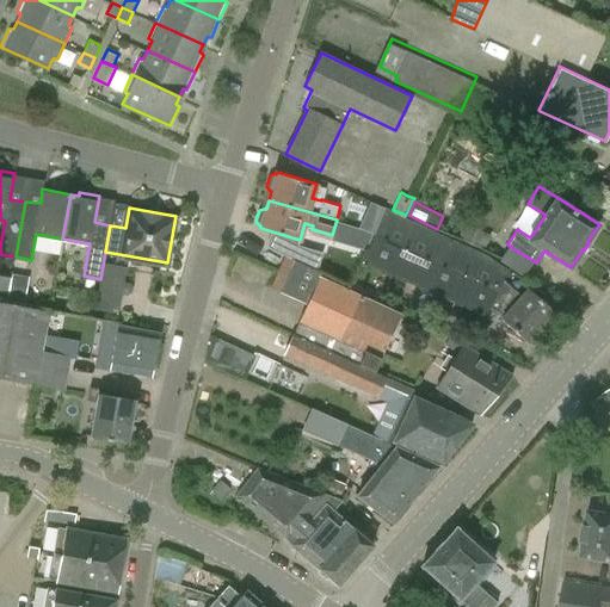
[(387,208),(363,260),(486,317),(490,308),(504,278),(509,267),(505,266),(488,253),(436,230),(407,217),(406,216),(393,210),(387,208)]
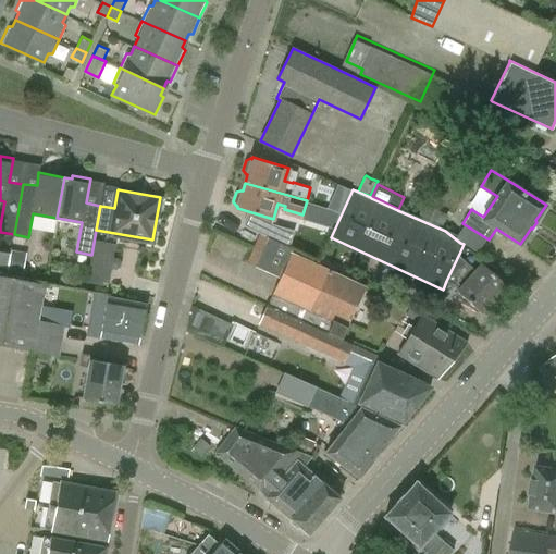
[(347,325),(366,286),(293,253),(295,248),(289,246),(295,229),(272,222),(269,235),(261,232),(247,261),(256,266),(280,277),(273,292),(347,325)]
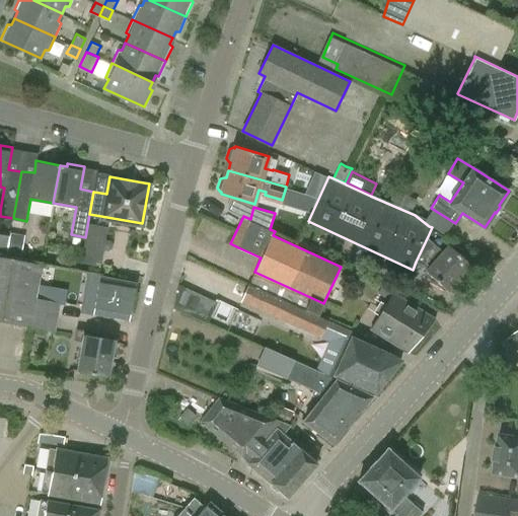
[(112,224),(91,221),(85,259),(104,263),(112,224)]
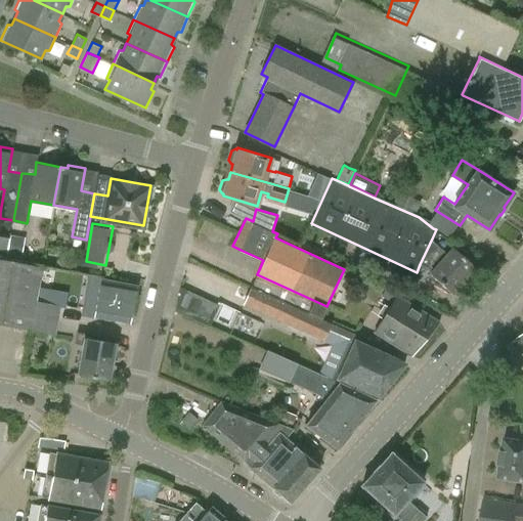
[(0,250),(7,252),(10,231),(0,229),(0,250)]
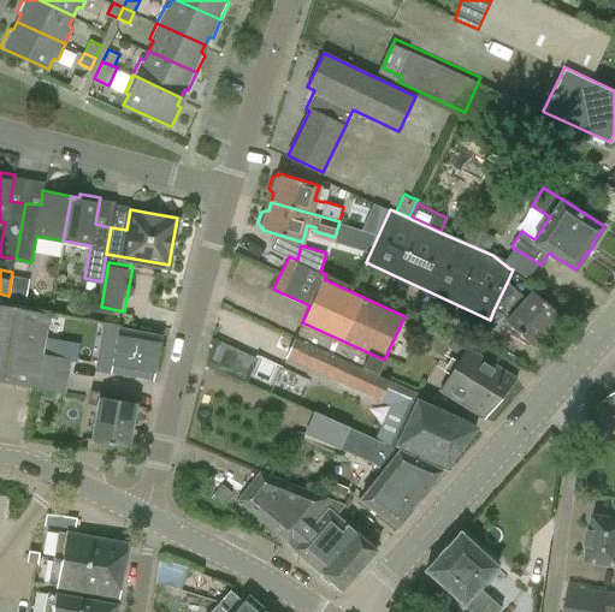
[(518,291),(508,280),(494,310),(508,318),(504,320),(528,340),(540,327),(544,332),(561,314),(532,290),(519,304),(512,298),(518,291)]
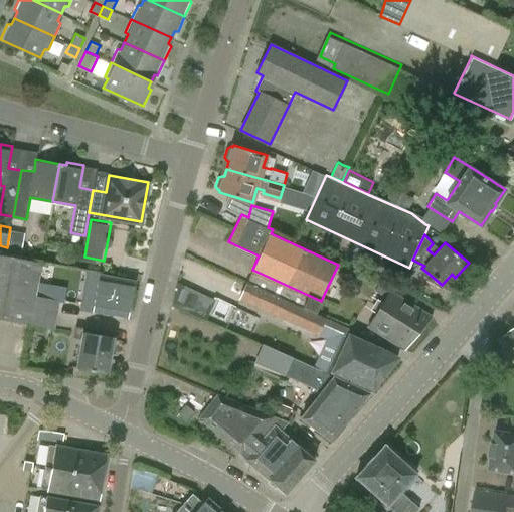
[(0,317),(55,327),(59,300),(36,296),(38,281),(42,262),(0,253),(0,317)]
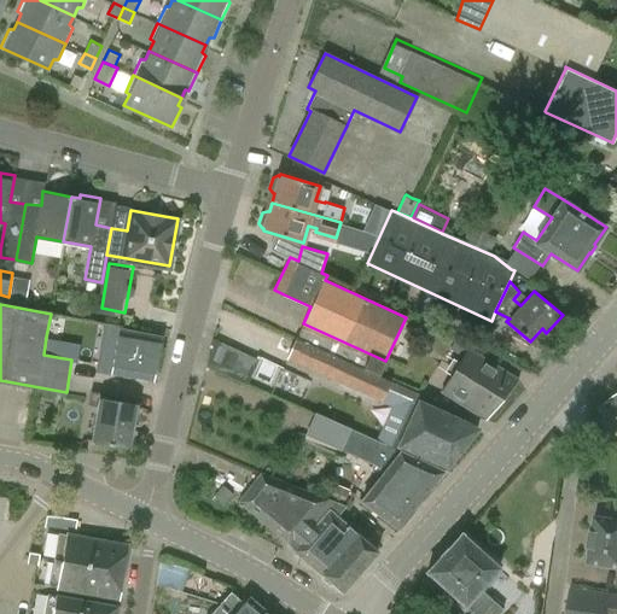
[(153,381),(163,335),(120,327),(115,352),(108,351),(104,372),(110,373),(153,381)]
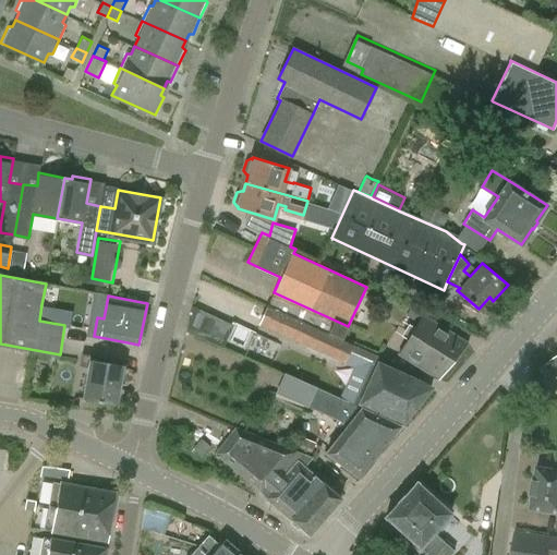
[(188,326),(246,353),(257,329),(198,303),(188,326)]
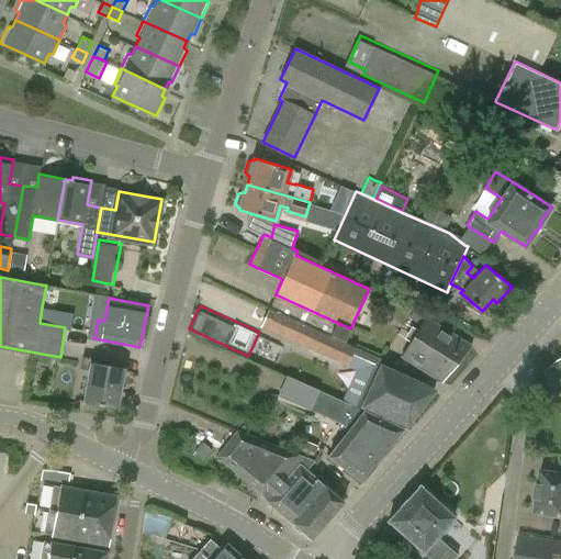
[(74,312),(42,306),(40,323),(65,327),(70,328),(74,312)]
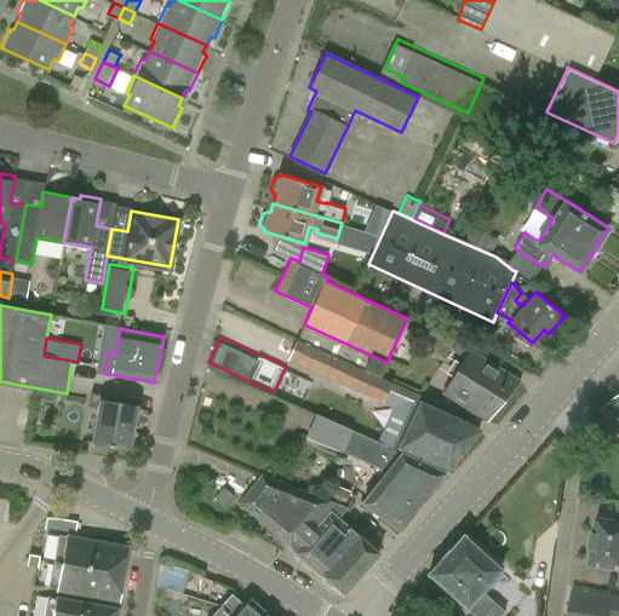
[(393,381),(298,338),(290,358),(383,402),(393,381)]
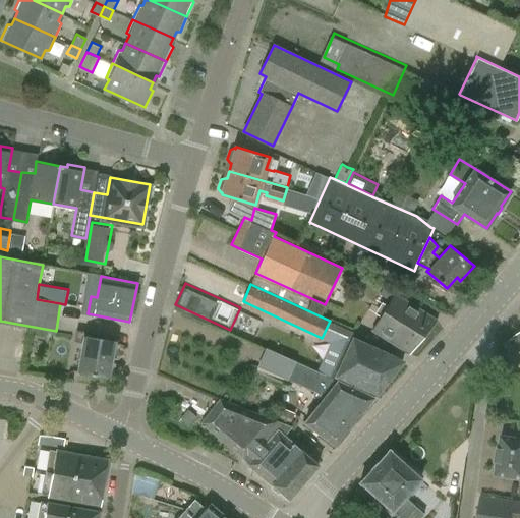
[(409,353),(438,319),(395,292),(371,330),(409,353)]
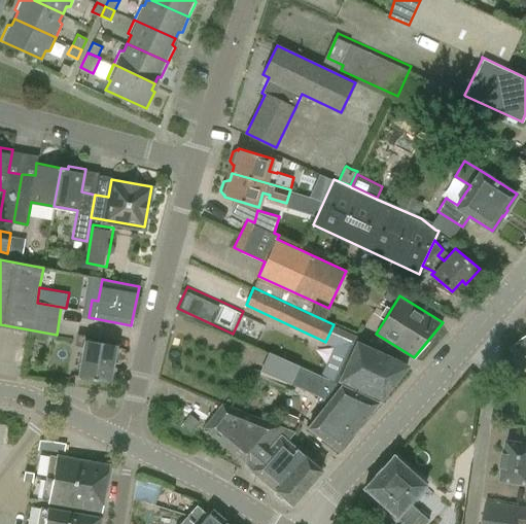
[(75,345),(84,347),(79,376),(110,381),(116,345),(92,341),(93,336),(77,333),(75,345)]
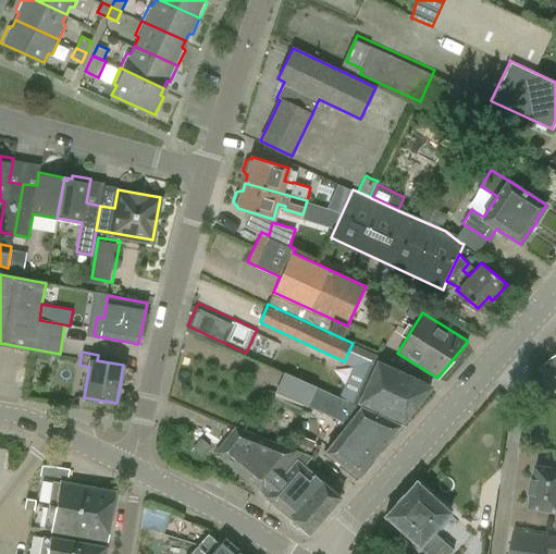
[(555,356),(552,359),(553,360),(542,367),(551,383),(555,380),(555,356)]
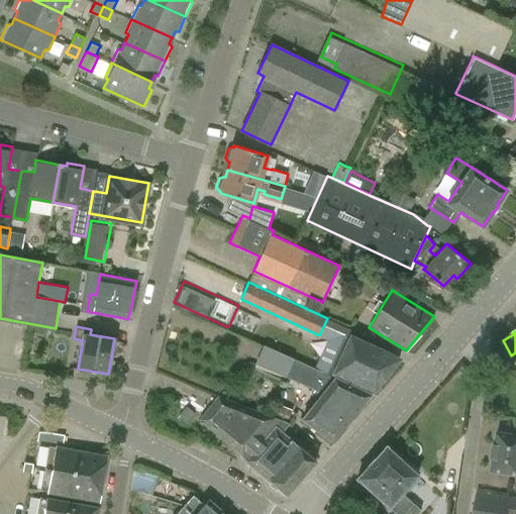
[(333,374),(336,376),(373,393),(399,358),(350,334),(340,356),(333,374)]
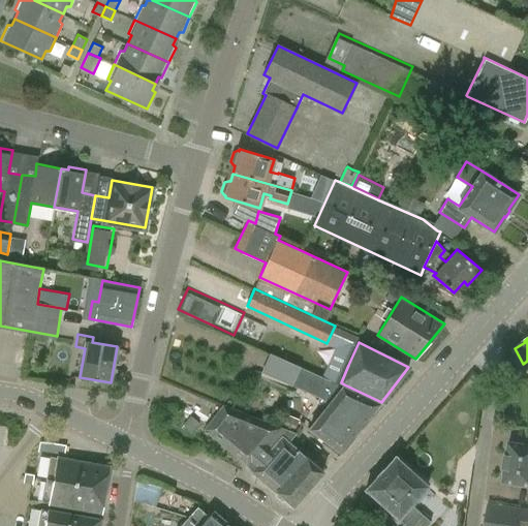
[(344,384),(341,382),(299,365),(290,383),(320,397),(329,404),(309,429),(341,452),(380,403),(343,387),(344,384)]
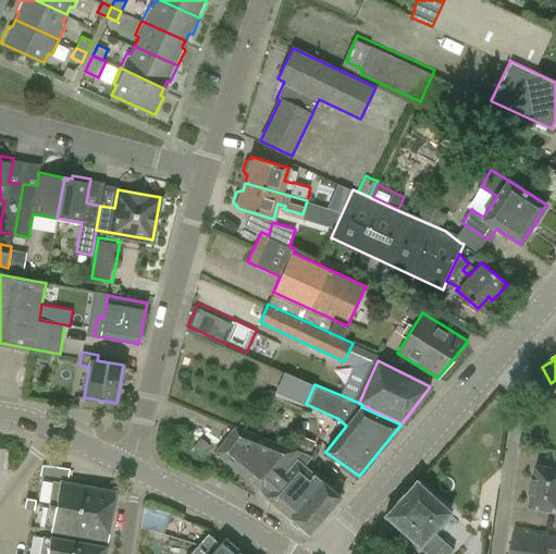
[(308,534),(341,497),(322,480),(322,481),(304,465),(311,455),(236,426),(217,452),(267,494),(266,495),(289,518),(289,517),(308,534)]
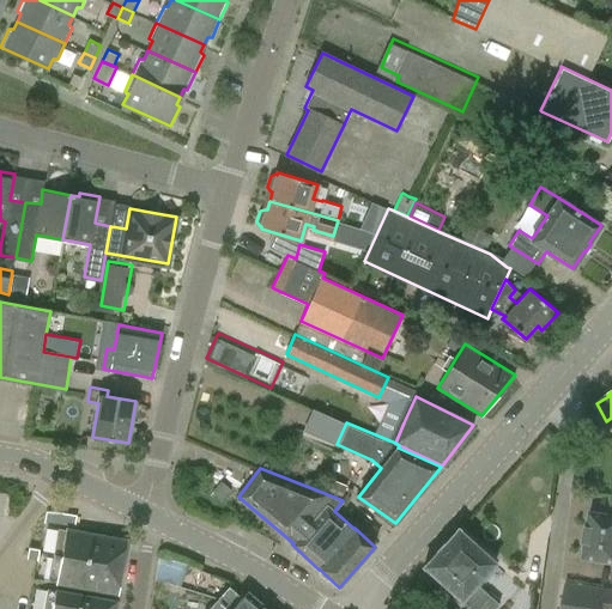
[(611,510),(591,507),(583,556),(611,560),(611,510)]
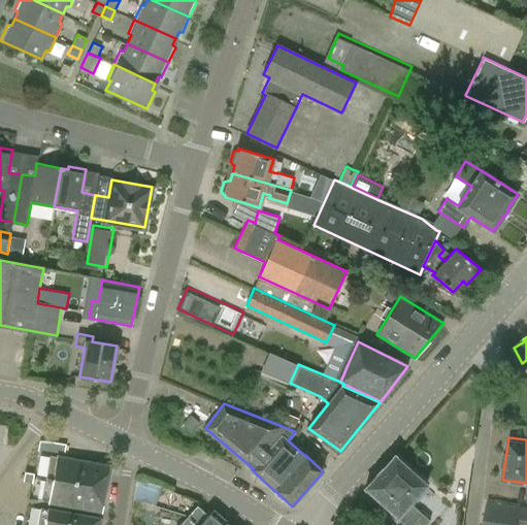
[(65,452),(66,443),(40,438),(39,448),(65,452)]
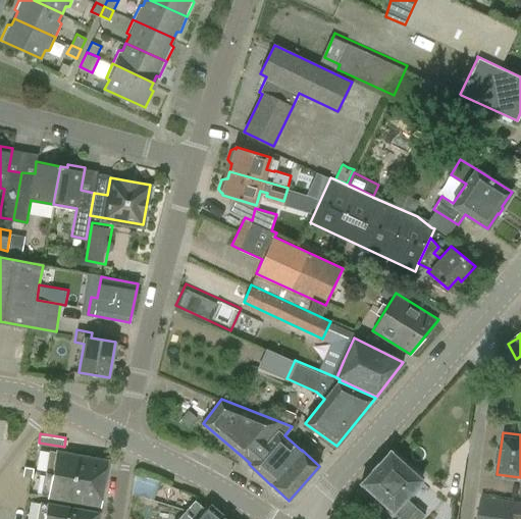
[(50,451),(46,471),(104,483),(109,462),(50,451)]
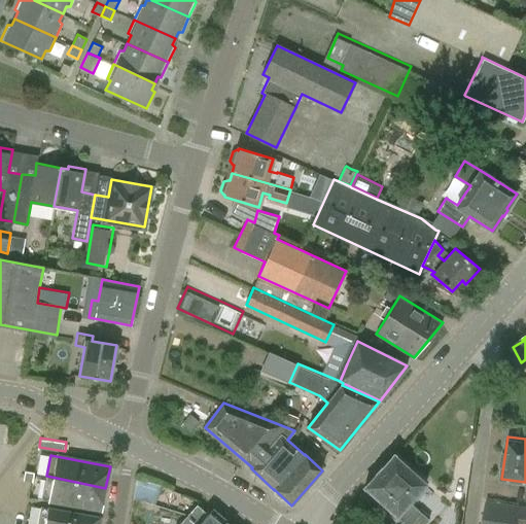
[(411,501),(426,484),(393,455),(364,488),(397,517),(405,523),(424,523),(429,519),(411,501)]
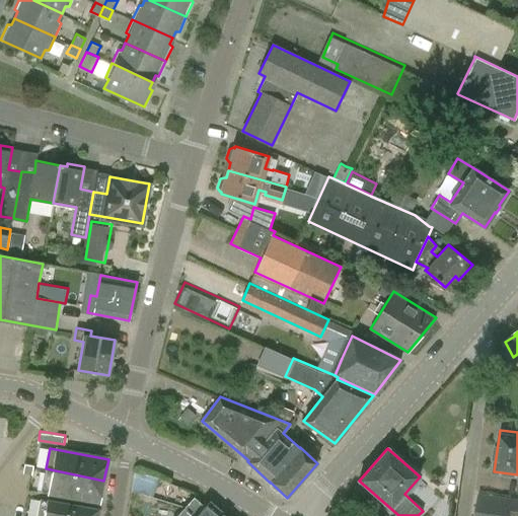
[(32,472),(33,463),(24,462),(23,471),(32,472)]
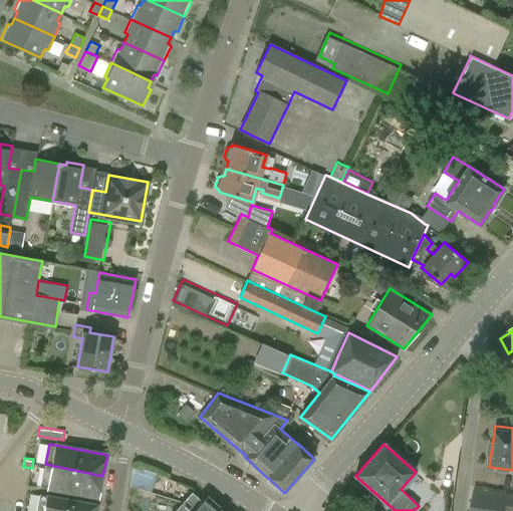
[(98,499),(98,496),(102,476),(45,464),(40,487),(98,499)]
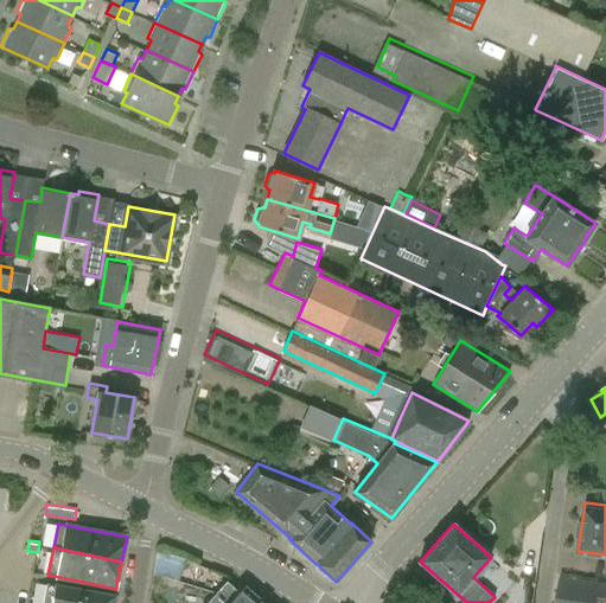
[(186,558),(158,551),(155,572),(182,579),(186,558)]
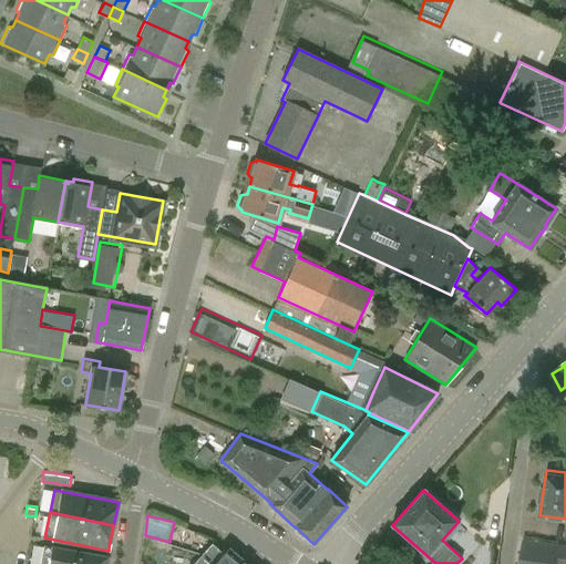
[(557,563),(558,562),(565,563),(565,544),(525,539),(521,563),(557,563)]
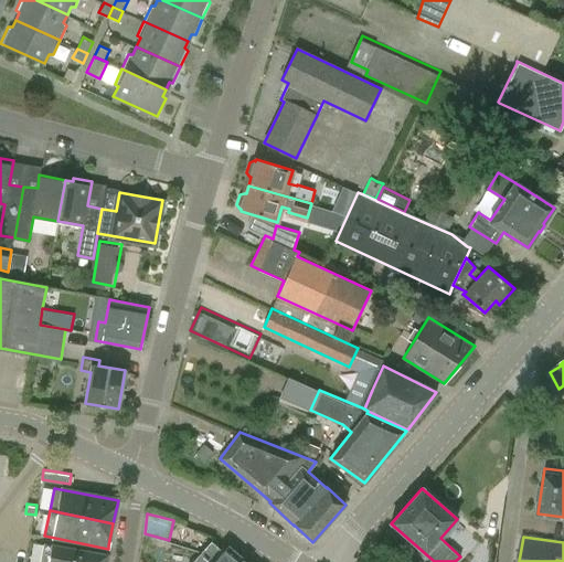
[(202,551),(214,561),(243,561),(226,547),(223,551),(211,540),(202,551)]
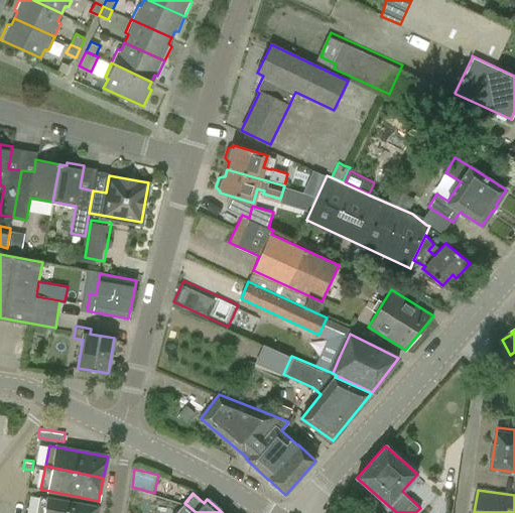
[(96,512),(97,507),(39,496),(35,512),(96,512)]
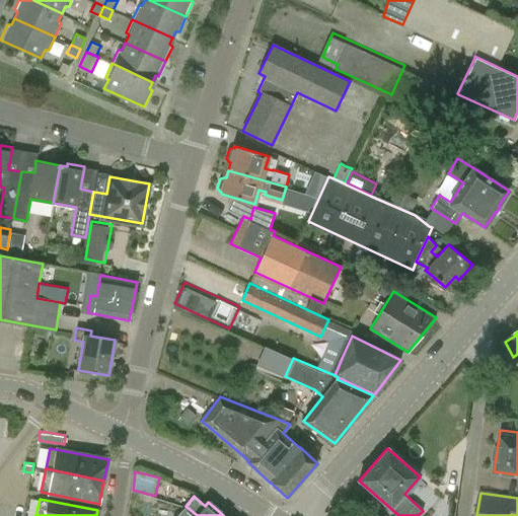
[(176,515),(197,515),(186,506),(176,515)]
